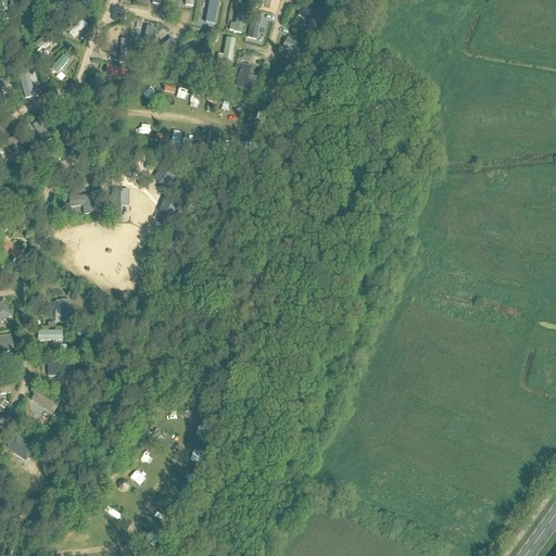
[(216,25),(224,21),(216,10),(209,14),(216,25)]
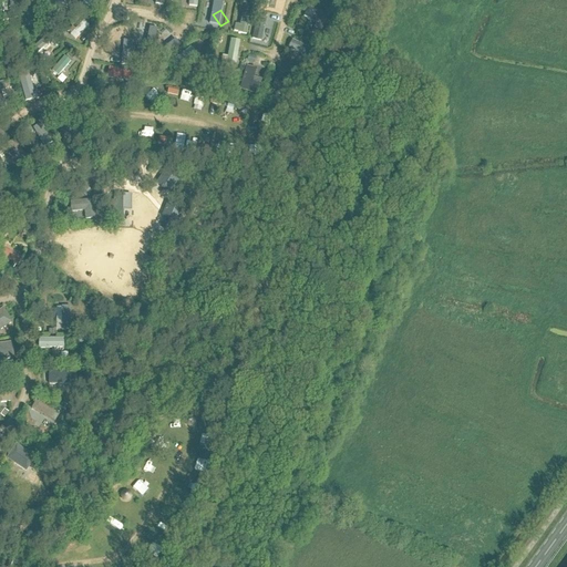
[(311,35),(319,39),(328,19),(307,10),(303,19),(310,22),(310,23),(316,26),(311,35)]
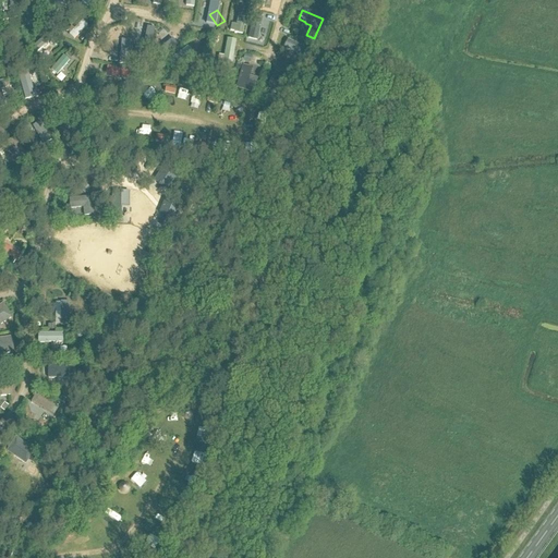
[(330,22),(323,19),(319,27),(327,31),(330,22)]
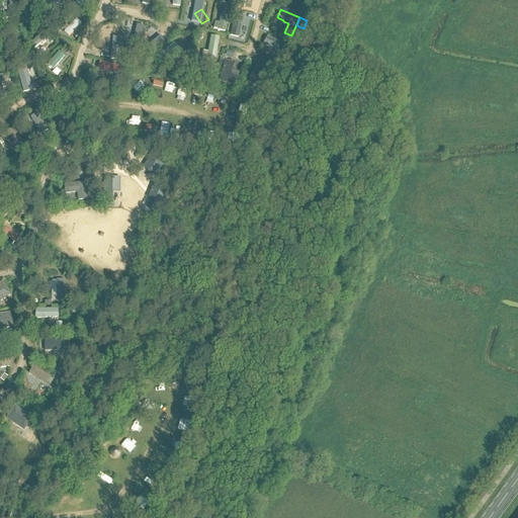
[(234,53),(227,51),(225,58),(232,60),(234,53)]
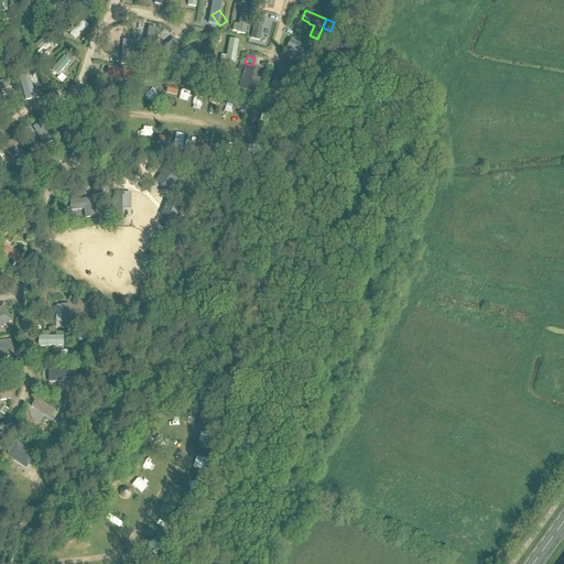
[(304,67),(297,64),(295,71),(301,73),(304,67)]
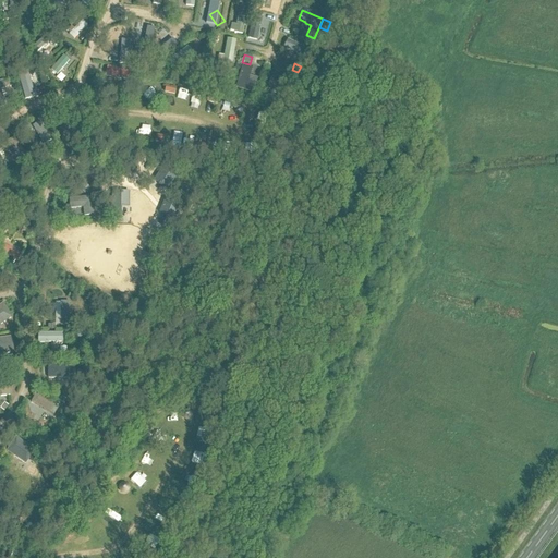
[(85,70),(86,77),(99,75),(98,69),(85,70)]
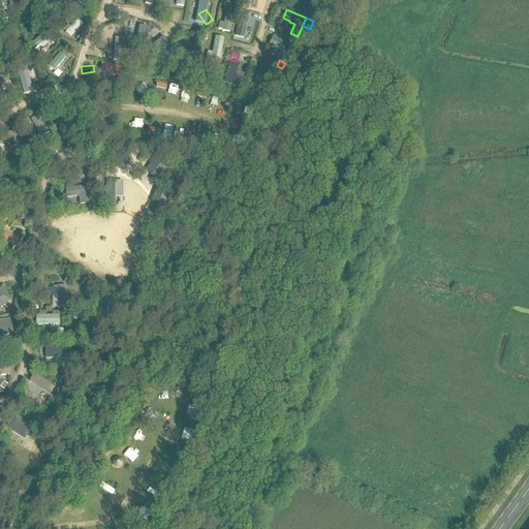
[(23,96),(33,93),(27,71),(17,73),(23,96)]
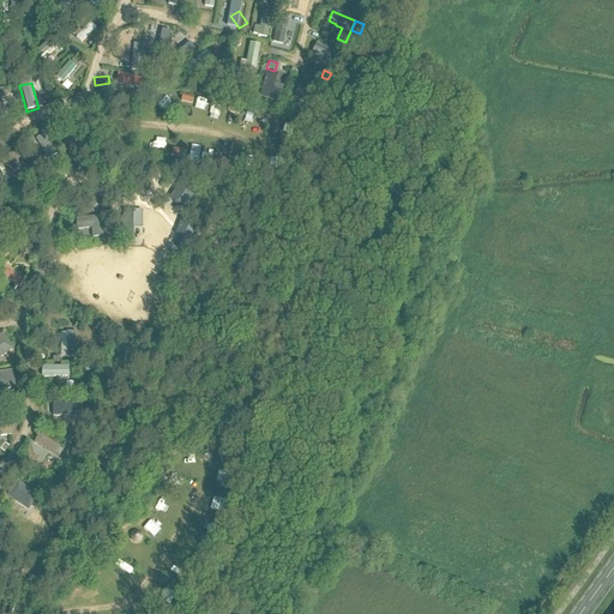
[(182,95),(181,103),(192,106),(193,97),(182,95)]
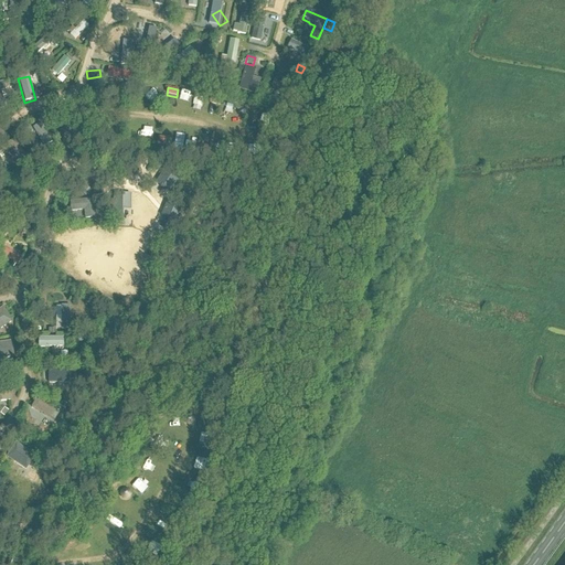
[(219,106),(220,104),(221,99),(211,97),(210,102),(210,104),(219,106)]
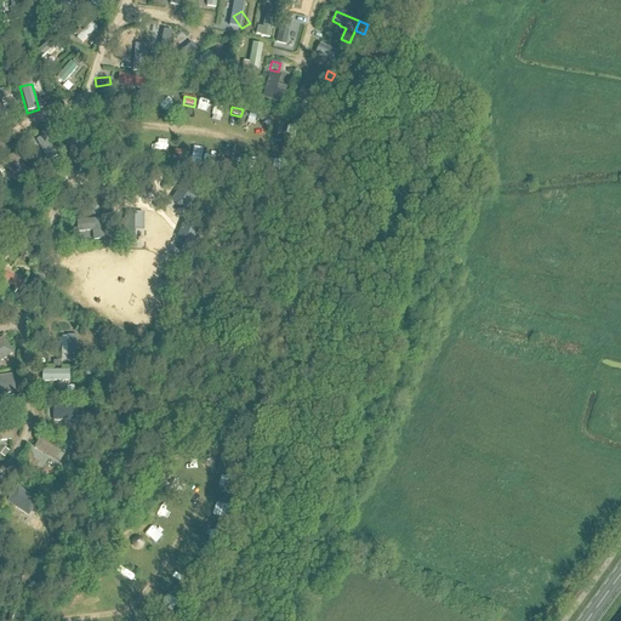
[(184,153),(174,151),(171,159),(183,161),(184,153)]
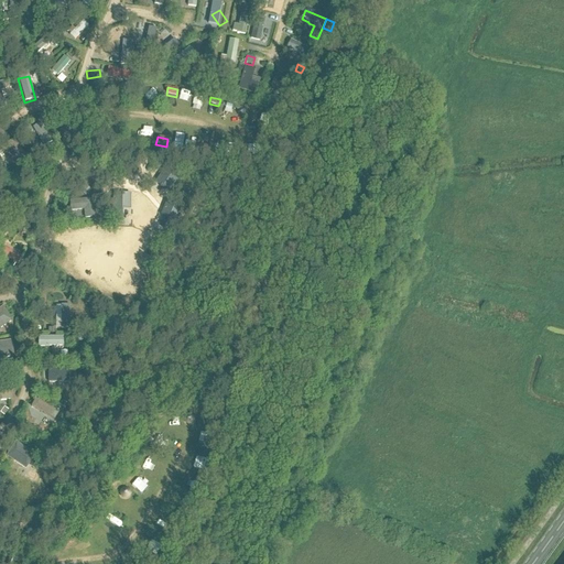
[(210,148),(199,144),(197,152),(208,154),(210,148)]
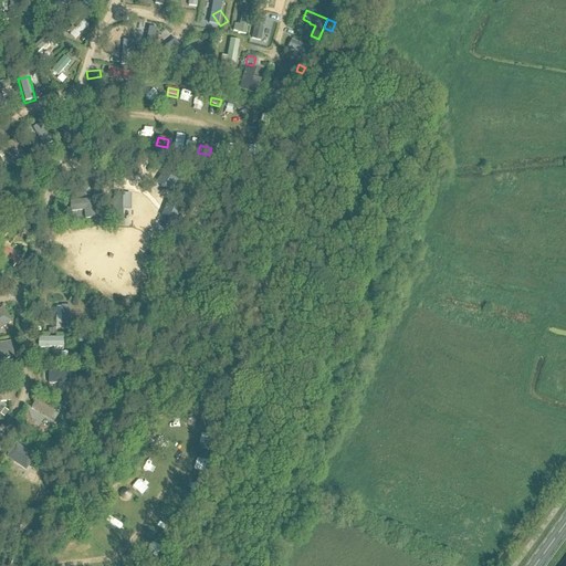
[(155,184),(169,194),(179,179),(165,170),(155,184)]
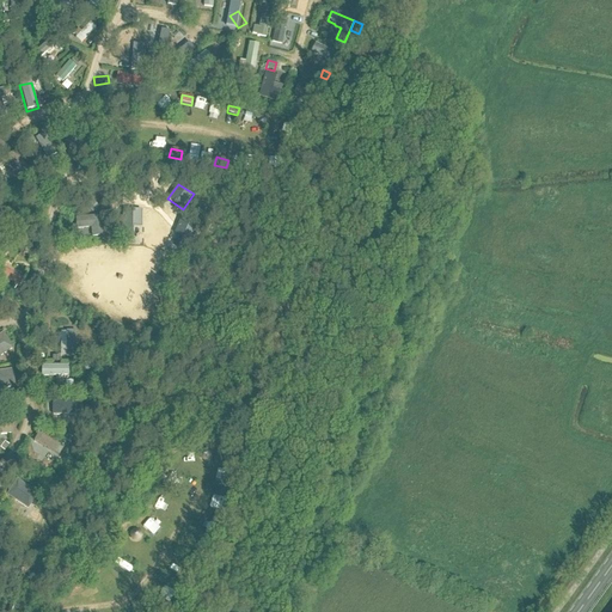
[(98,208),(92,202),(86,208),(92,214),(98,208)]
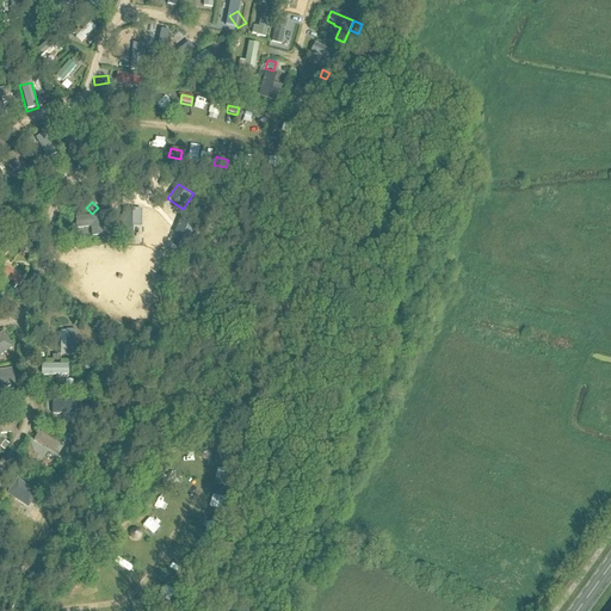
[(181,238),(177,250),(185,253),(196,226),(179,218),(173,234),(181,238)]
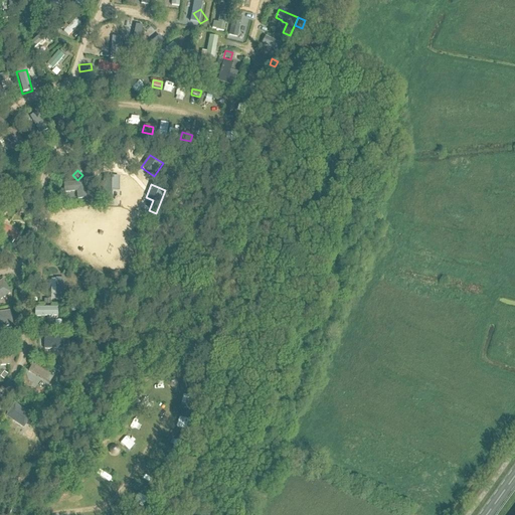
[(0,228),(0,232),(6,237),(4,240),(11,245),(14,241),(16,243),(20,236),(2,224),(0,228)]
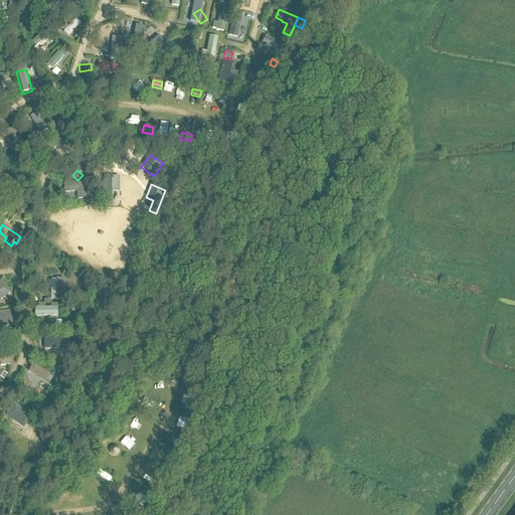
[(55,279),(55,301),(63,301),(63,279),(55,279)]
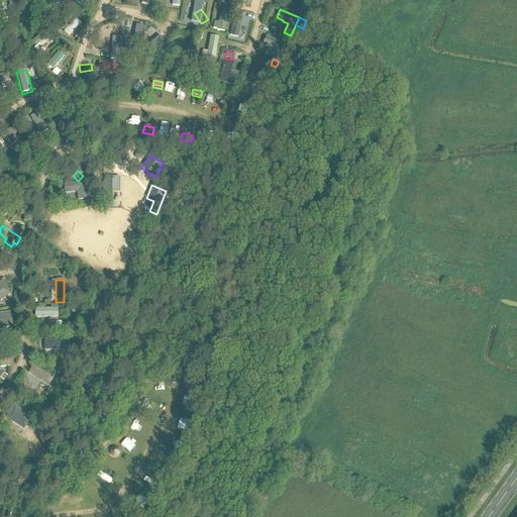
[(0,282),(0,300),(11,293),(2,281),(0,282)]
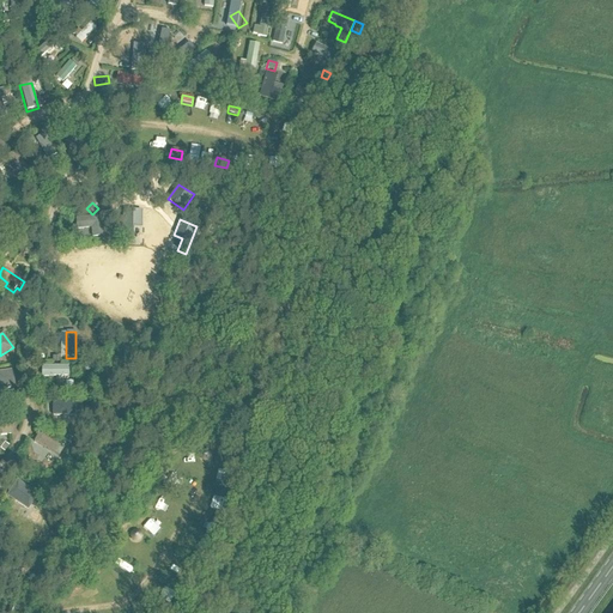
[(41,366),(41,376),(68,377),(68,366),(41,366)]
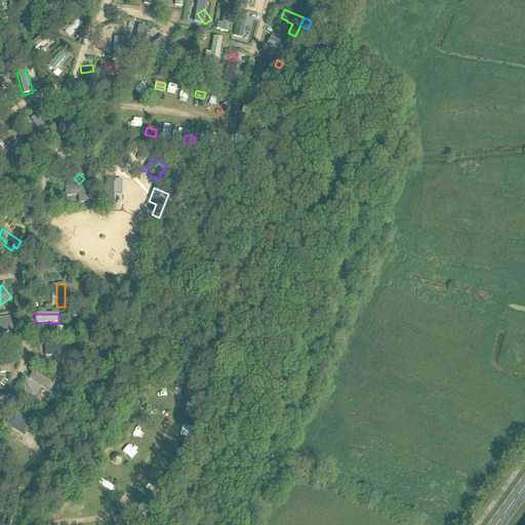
[(0,332),(12,331),(10,316),(0,317),(0,332)]
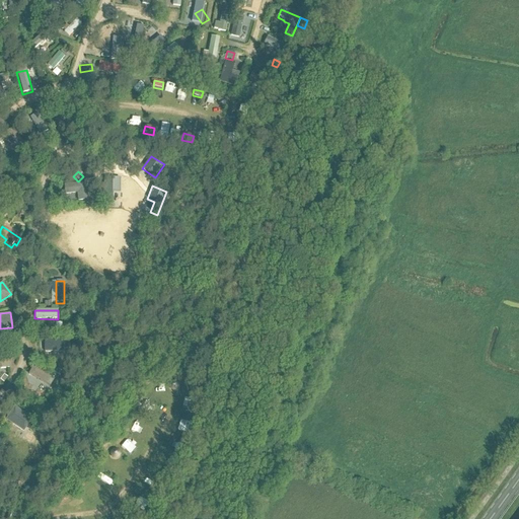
[(44,338),(44,351),(63,351),(63,338),(44,338)]
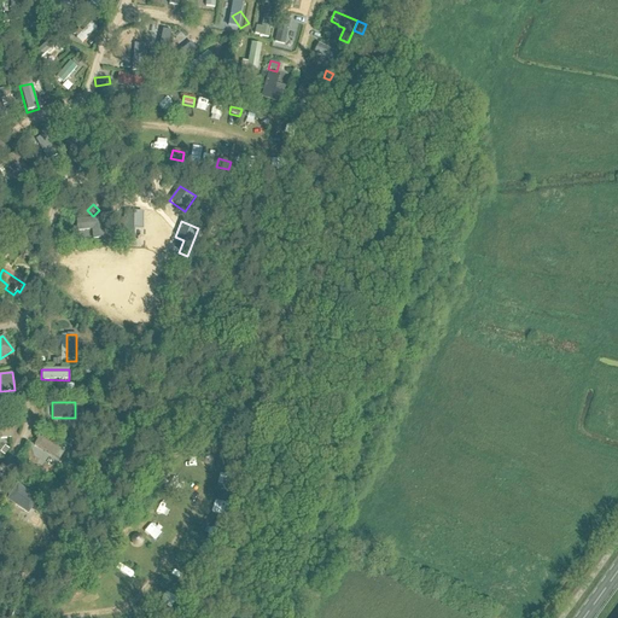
[(39,437),(34,445),(60,460),(65,452),(39,437)]
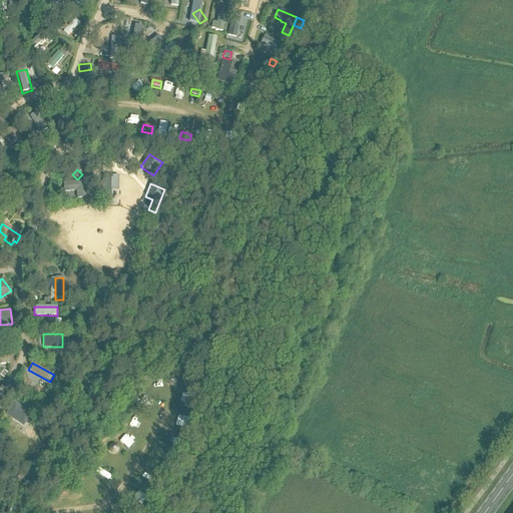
[(166,382),(166,383),(166,384),(167,385),(167,386),(168,386),(168,387),(169,387),(170,387),(171,387),(172,387),(173,387),(173,386),(174,386),(175,385),(175,384),(175,383),(175,382),(175,381),(175,380),(174,380),(173,379),(172,378),(171,378),(170,378),(169,378),(168,379),(167,380),(166,381),(166,382)]
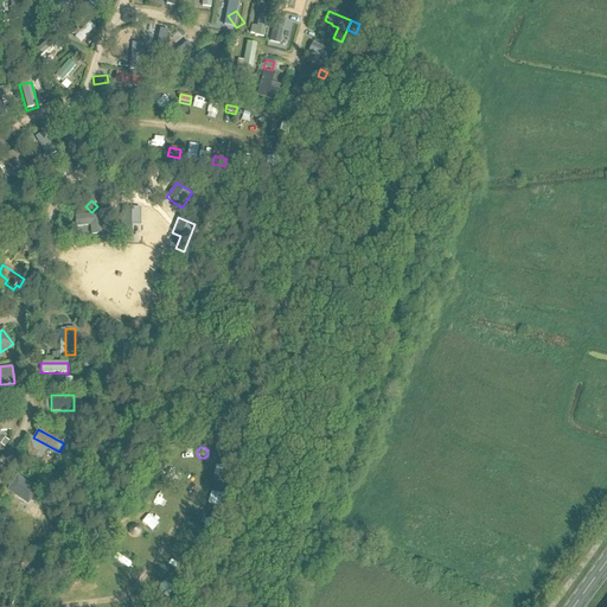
[(6,491),(27,505),(38,490),(17,475),(6,491)]
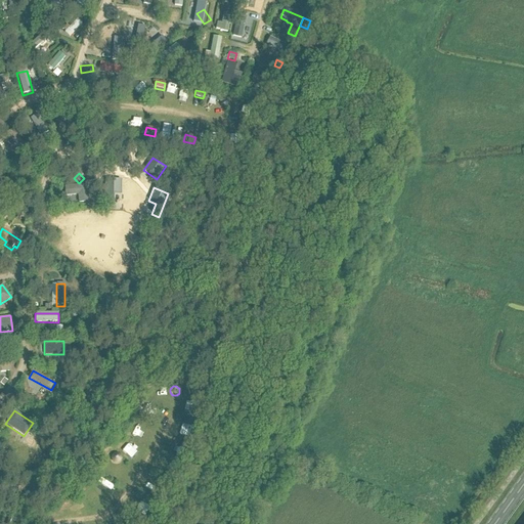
[(32,427),(28,431),(34,435),(37,430),(32,427)]
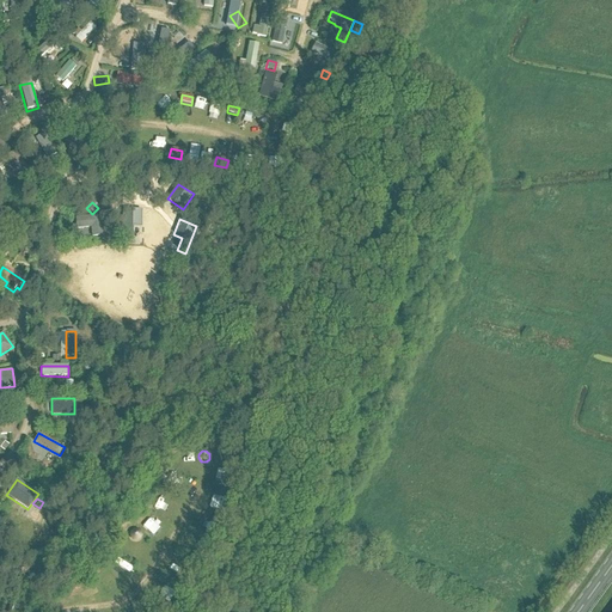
[(129,536),(129,537),(129,538),(130,539),(132,540),(132,542),(133,542),(134,542),(135,542),(136,542),(138,542),(138,540),(139,539),(140,538),(140,537),(140,536),(140,534),(139,533),(138,532),(136,531),(135,531),(134,531),(133,531),(132,532),(130,533),(129,534),(129,536)]
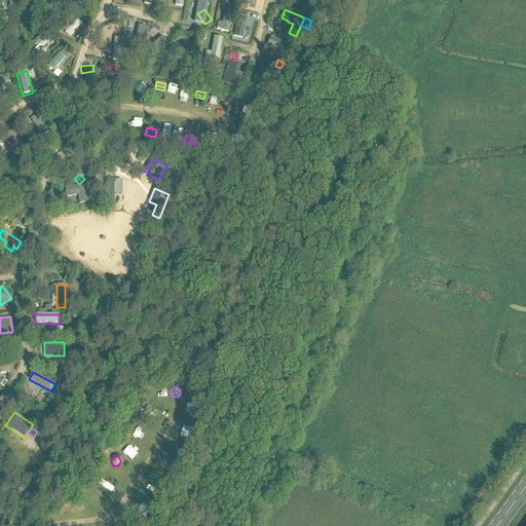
[(162,484),(162,485),(162,486),(162,487),(163,488),(164,489),(165,489),(166,489),(167,489),(168,489),(170,489),(171,488),(172,487),(172,486),(172,485),(172,484),(172,483),(172,482),(171,481),(170,480),(168,480),(167,480),(166,480),(165,480),(164,480),(163,481),(162,482),(162,483),(162,484)]
